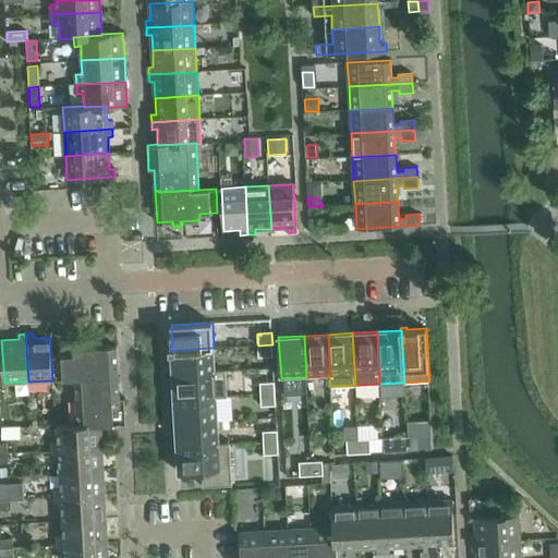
[(74,354),(57,355),(58,380),(75,379),(114,377),(119,377),(117,346),(100,347),(100,341),(93,342),(93,348),(73,349),(74,354)]
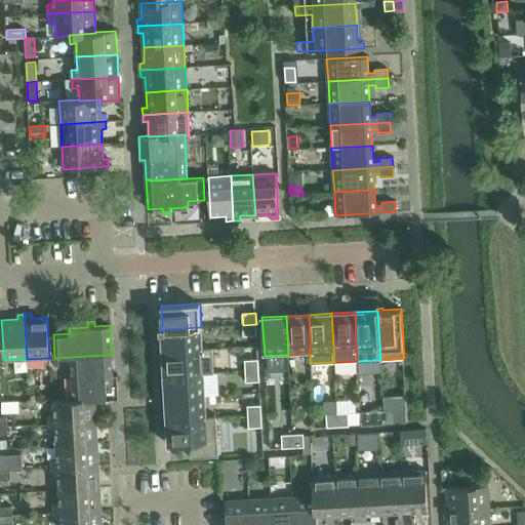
[(256,324),(243,325),(243,336),(256,335),(256,324)]
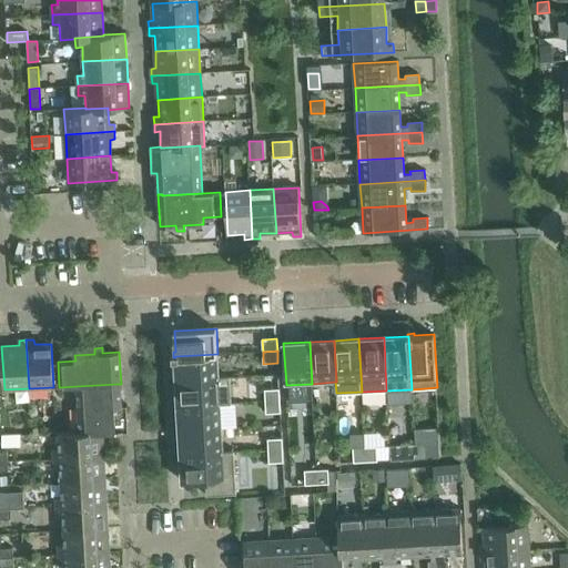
[(175,356),(175,357),(176,382),(219,379),(219,378),(217,354),(175,356)]
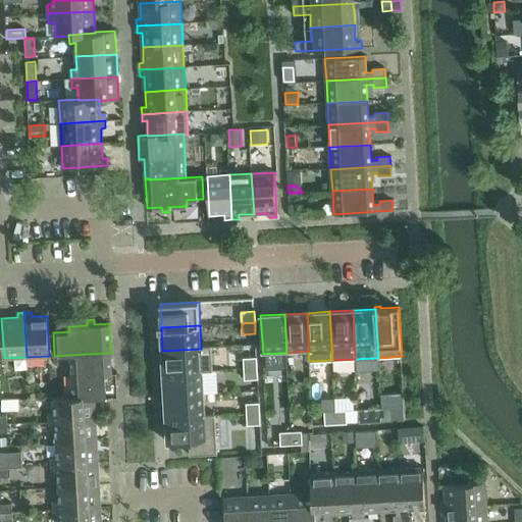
[(201,349),(162,351),(164,373),(202,371),(202,372),(212,371),(211,347),(201,348),(201,349)]
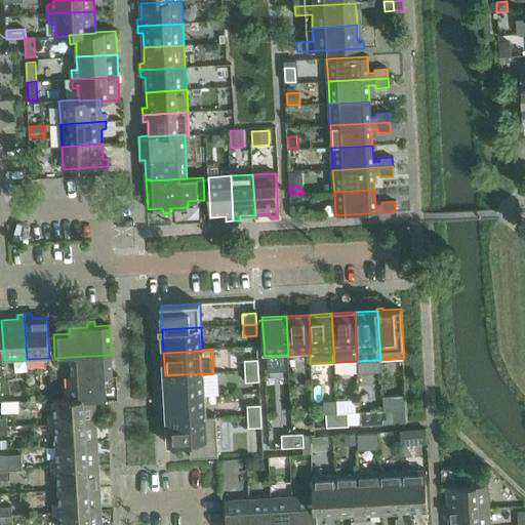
[(108,355),(71,357),(72,378),(109,376),(109,375),(113,374),(112,355),(108,355)]
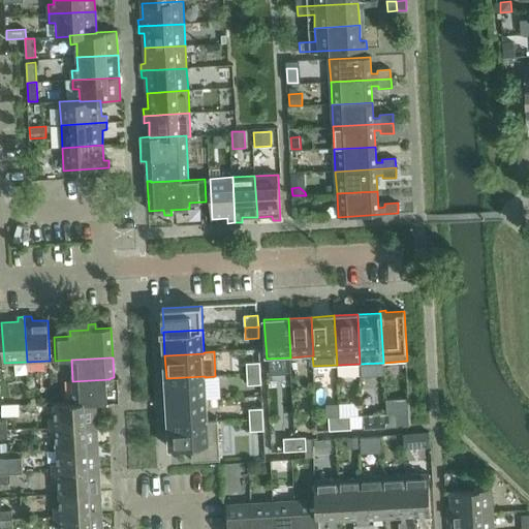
[(247,363),(247,374),(260,373),(260,362),(247,363)]
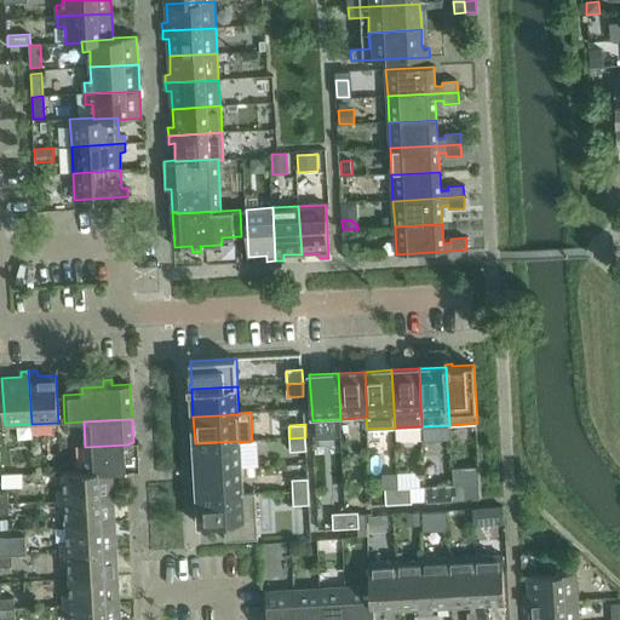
[(305,437),(290,438),(291,452),(306,451),(305,437)]
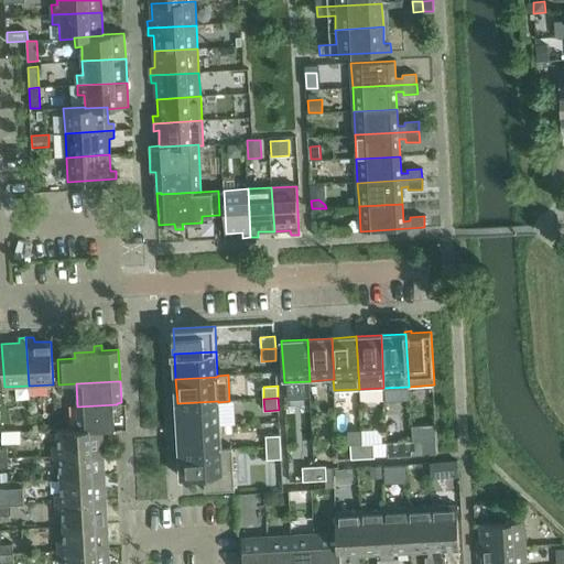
[(218,401),(177,403),(179,429),(220,425),(218,402),(218,401)]
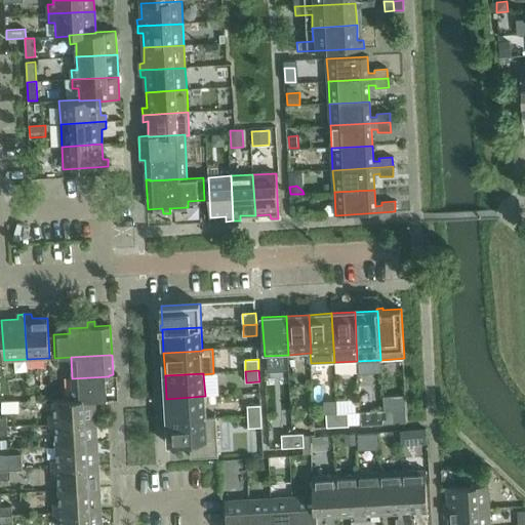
[(72,378),(73,399),(73,400),(94,399),(94,400),(119,399),(118,374),(113,374),(109,375),(109,376),(72,378)]
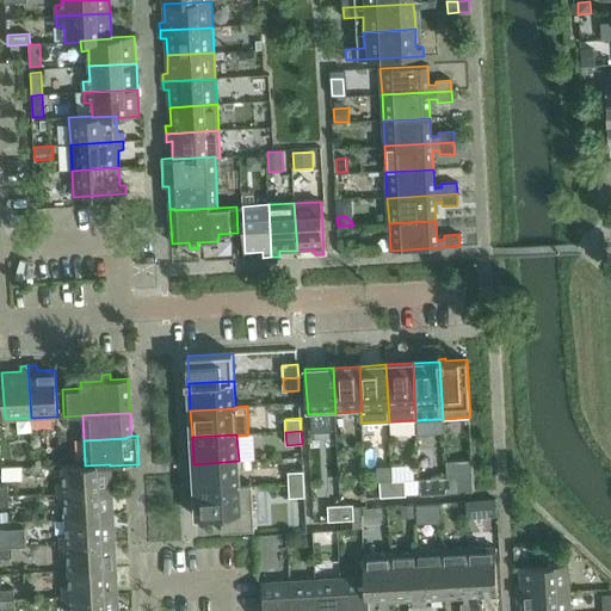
[(239,461),(193,464),(195,491),(240,488),(240,487),(239,461)]
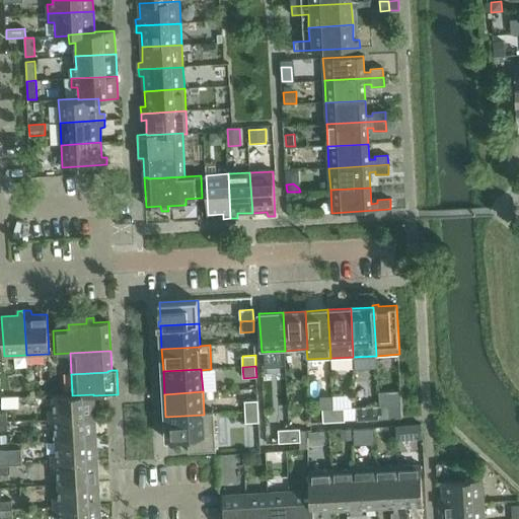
[(48,410),(49,419),(94,417),(93,395),(93,394),(72,395),(72,394),(54,395),(54,410),(48,410)]
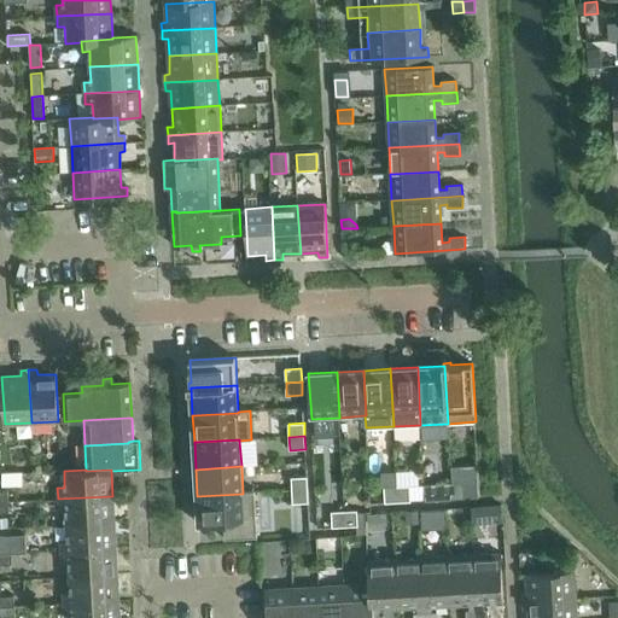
[(22,473),(3,474),(4,487),(23,487),(22,473)]
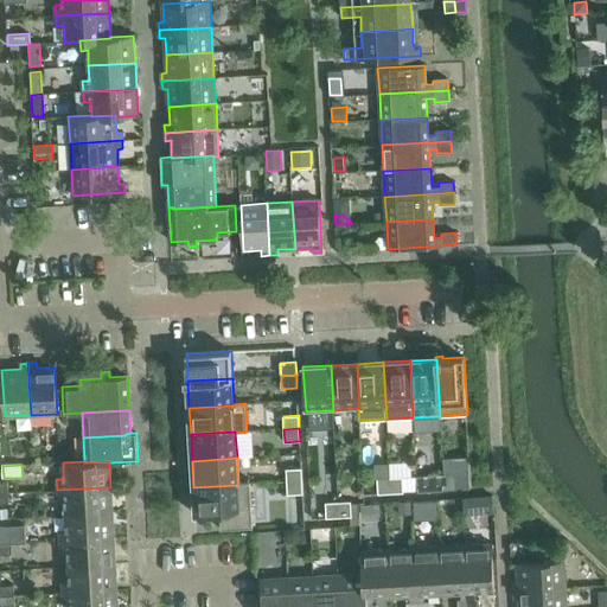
[(286,470),(287,481),(302,481),(301,468),(286,470)]
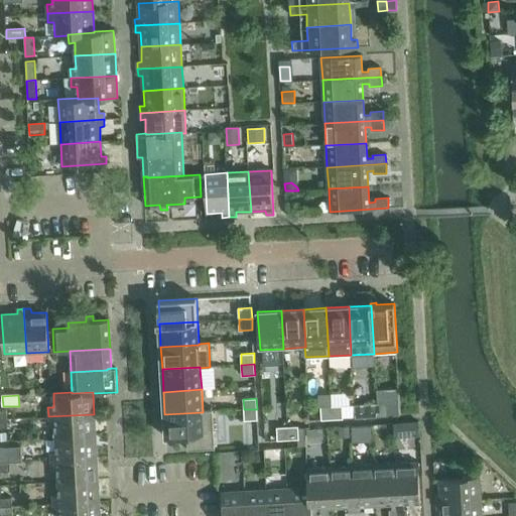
[(388,403),(377,404),(377,417),(388,416),(388,403)]
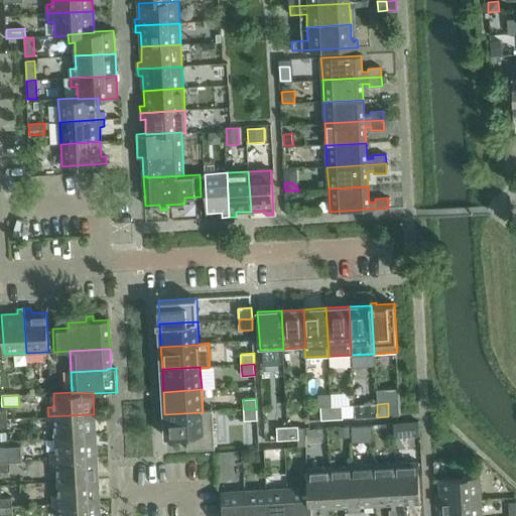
[(377,417),(377,404),(366,404),(367,417),(377,417)]
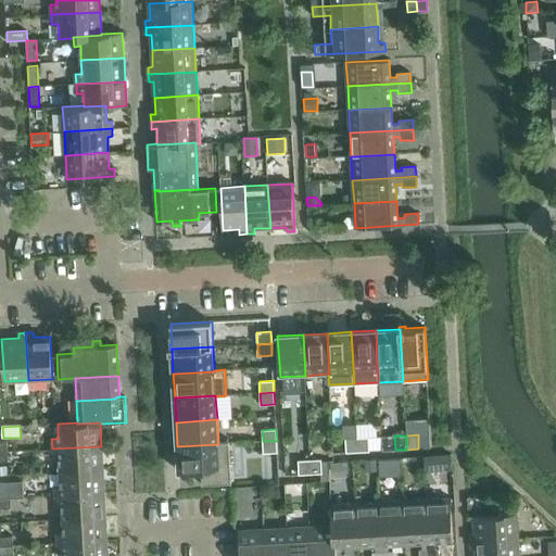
[(358,452),(357,438),(345,439),(346,453),(358,452)]
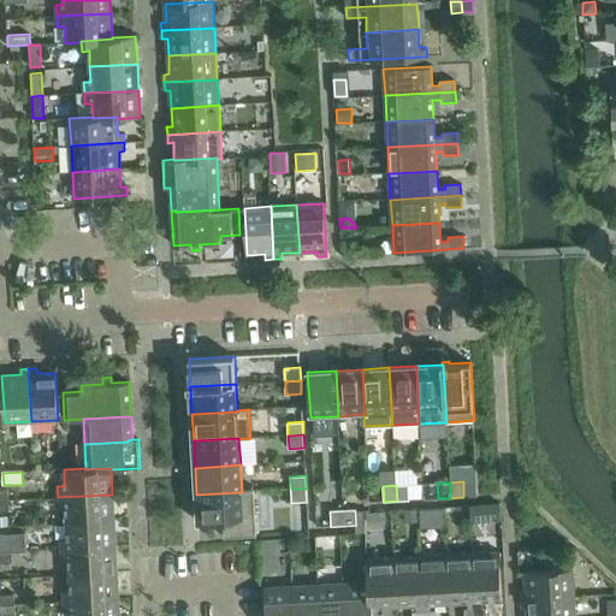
[(409,485),(396,485),(397,501),(409,501),(409,485)]
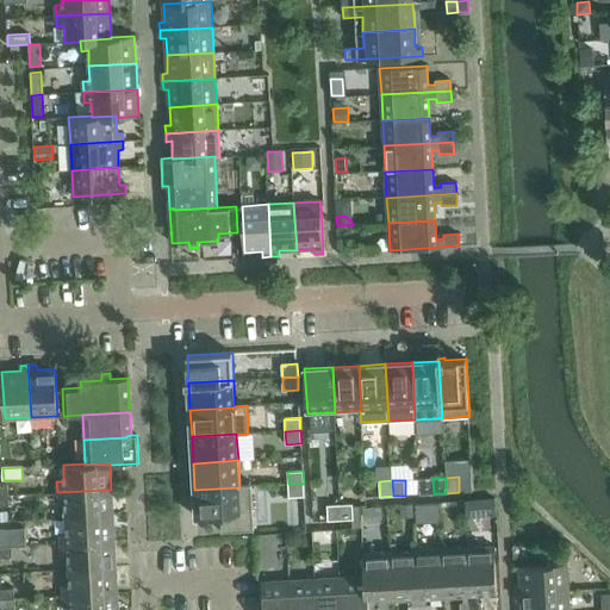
[(304,484),(288,484),(288,497),(305,497),(304,484)]
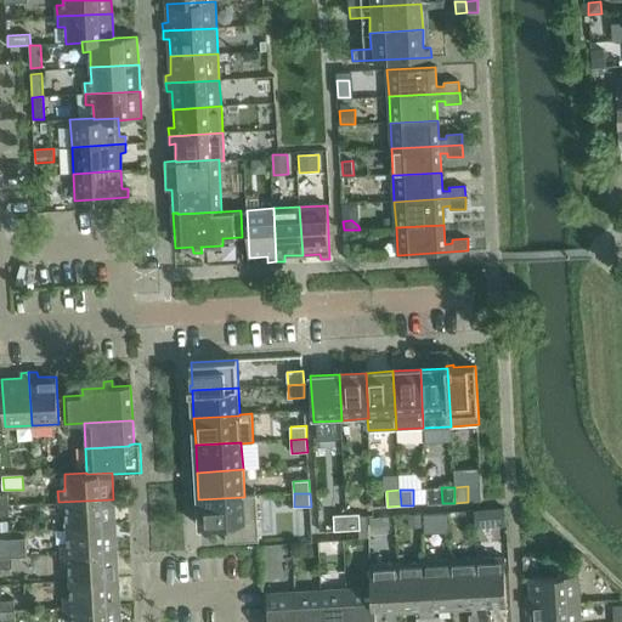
[(244,497),(198,499),(199,527),(225,526),(226,543),(259,542),(256,495),(244,496),(244,497)]
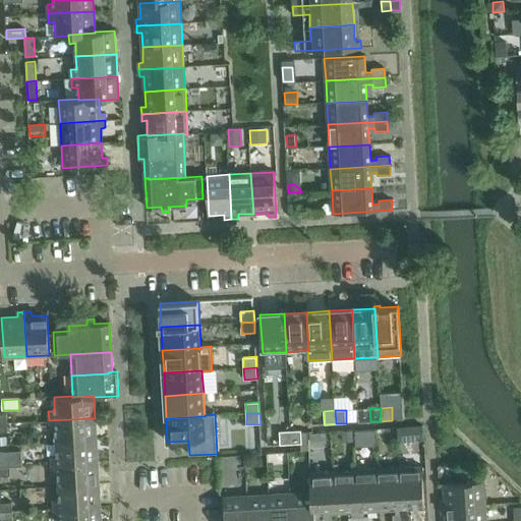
[(95,418),(49,420),(49,429),(55,429),(56,443),(97,440),(95,418)]
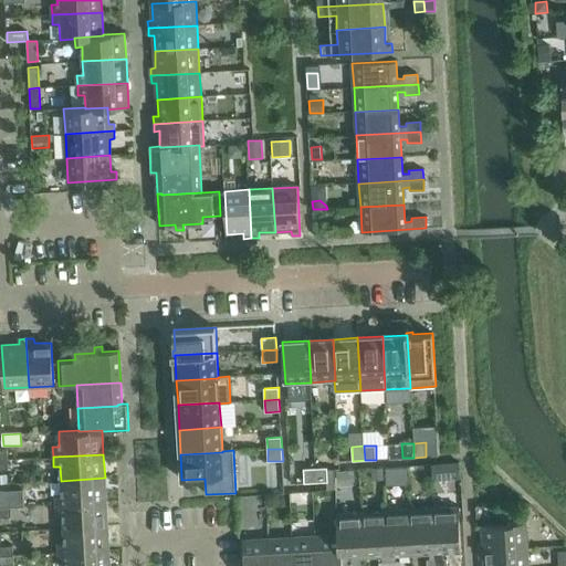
[(459,462),(431,464),(432,481),(460,478),(459,462)]
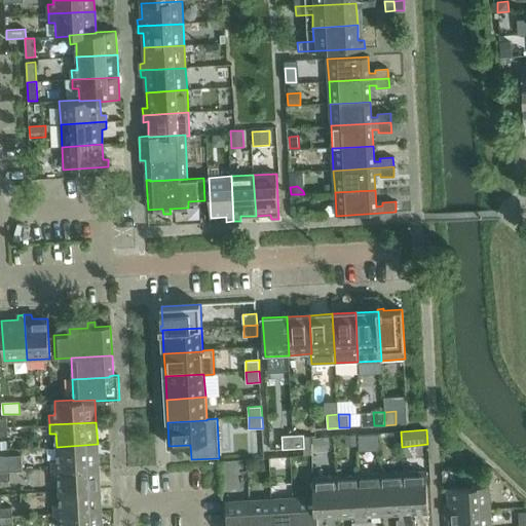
[(357,434),(346,435),(346,446),(358,445),(357,434)]
